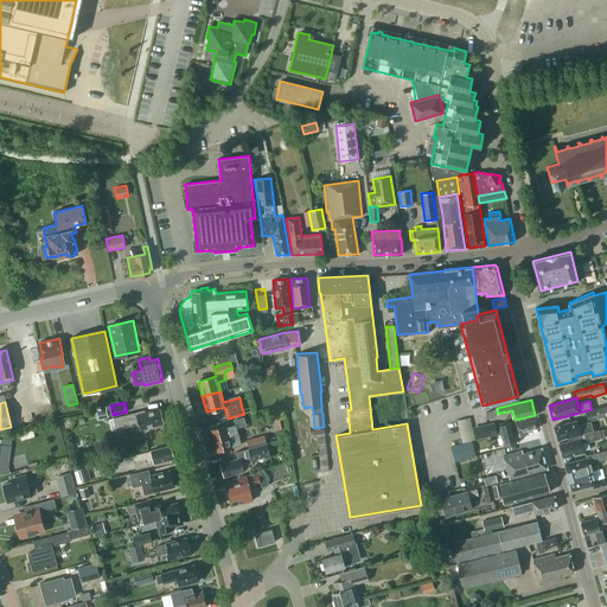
[(606,406),(594,409),(598,420),(606,416),(606,406)]
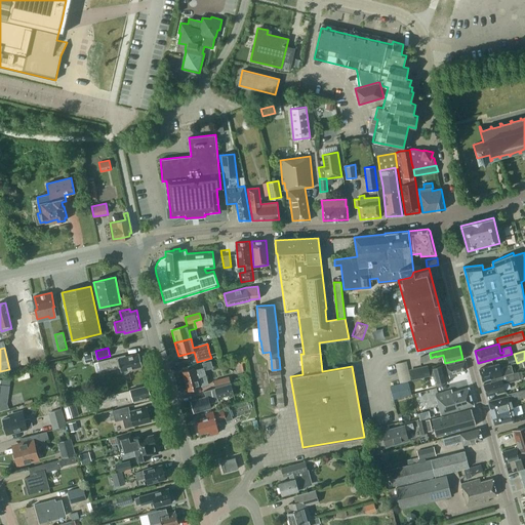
[(101,371),(120,367),(121,372),(125,373),(129,371),(128,369),(143,365),(138,353),(125,356),(125,355),(98,362),(101,371)]
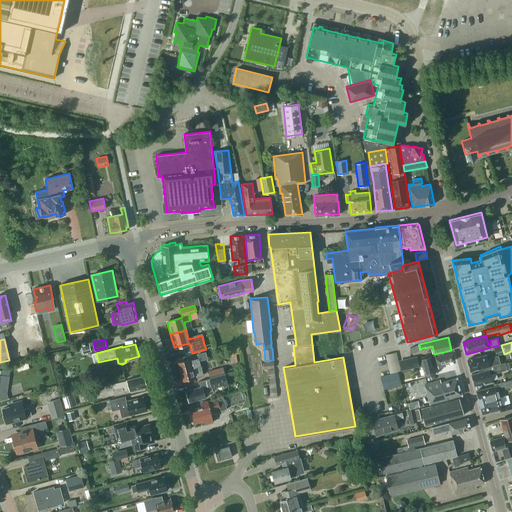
[(83,354),(91,352),(89,345),(81,347),(83,354)]
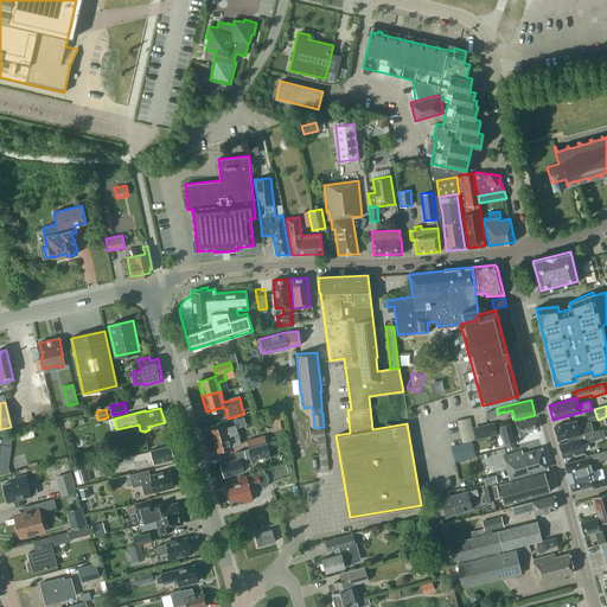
[(457,420),(461,442),(474,440),(470,417),(457,420)]
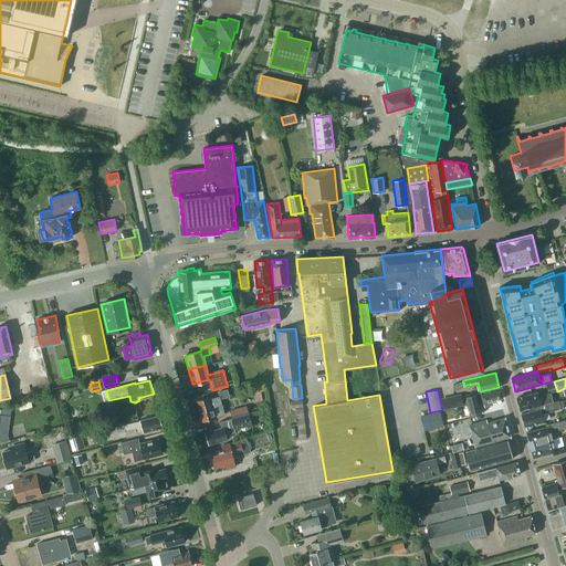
[(492,401),(503,398),(500,390),(481,395),(481,391),(464,396),(470,416),(481,412),(479,405),(483,404),(484,407),(493,405),(492,401)]
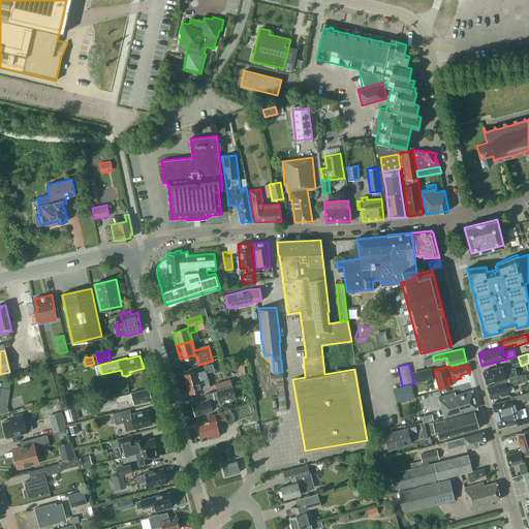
[(483,371),(487,383),(517,375),(515,368),(506,370),(507,373),(504,374),(502,366),(483,371)]
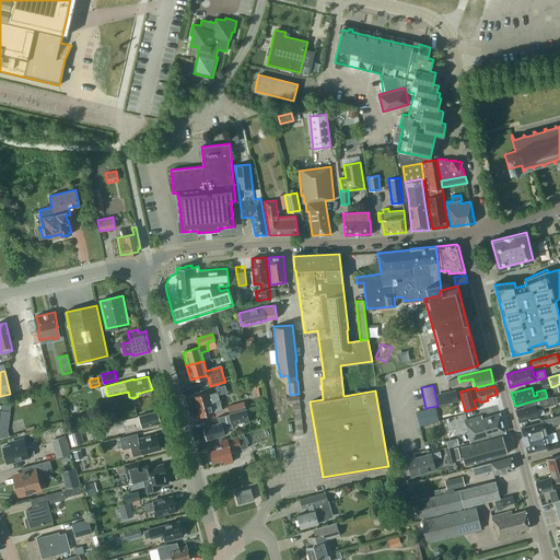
[(436,394),(439,406),(458,400),(456,389),(436,394)]
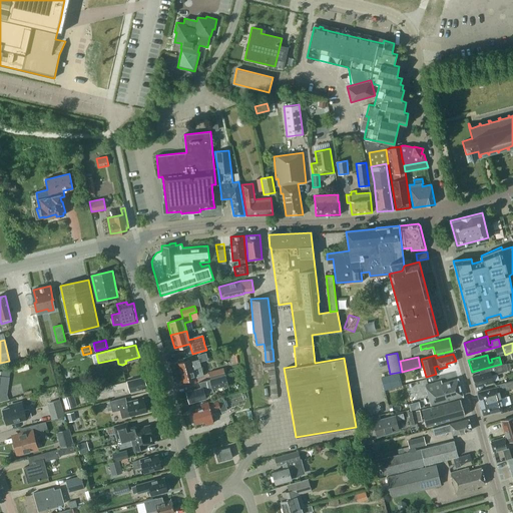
[(178,363),(183,382),(194,378),(203,376),(199,359),(190,362),(189,360),(178,363)]
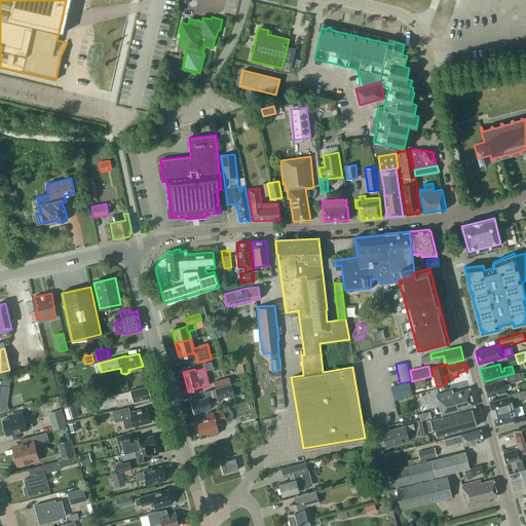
[(484,384),(488,397),(505,391),(503,384),(524,379),(522,372),(494,379),(494,382),(484,384)]
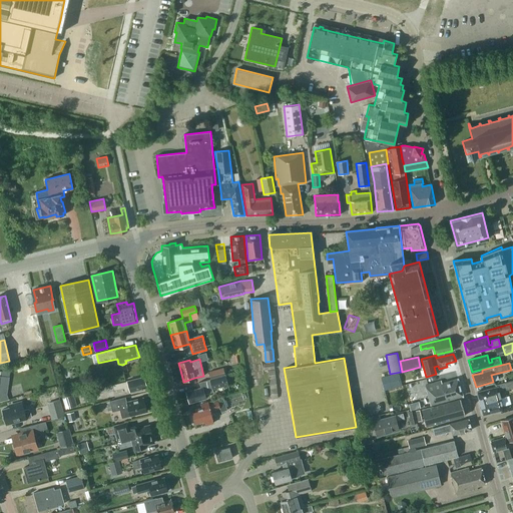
[(0,401),(8,400),(7,395),(10,369),(7,368),(7,370),(3,370),(3,371),(0,371),(0,372),(0,371),(0,401)]
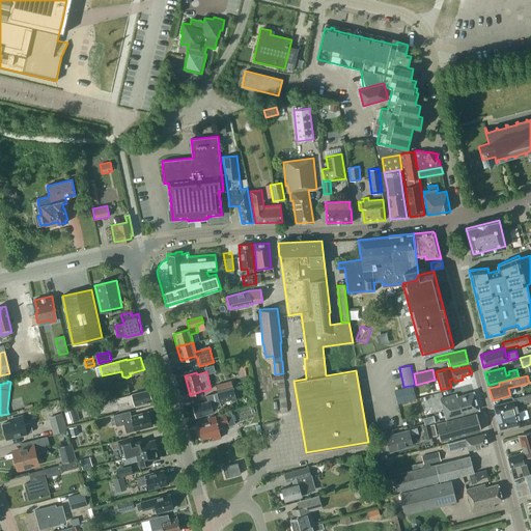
[(216,385),(218,392),(233,388),(231,381),(216,385)]
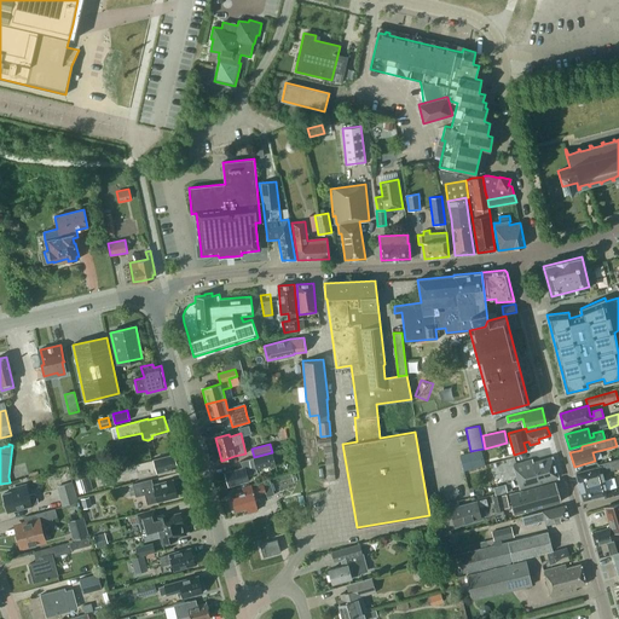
[(253,458),(239,462),(241,468),(225,473),(229,486),(248,480),(247,475),(258,473),(256,469),(275,464),(272,453),(253,458)]
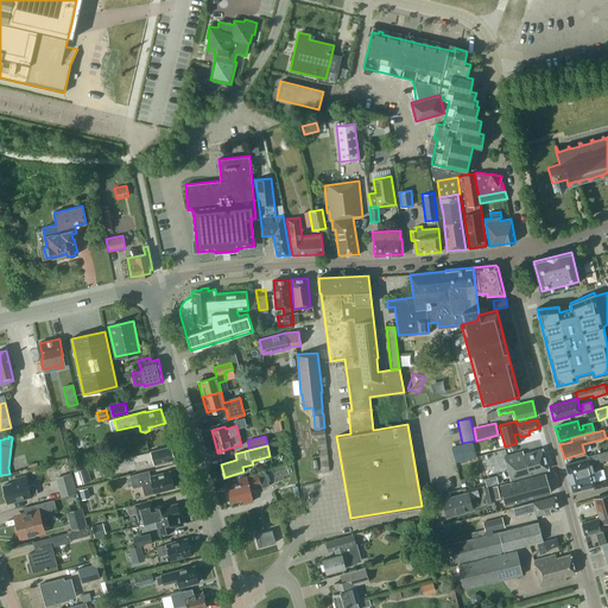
[(466,460),(462,445),(451,448),(455,463),(466,460)]
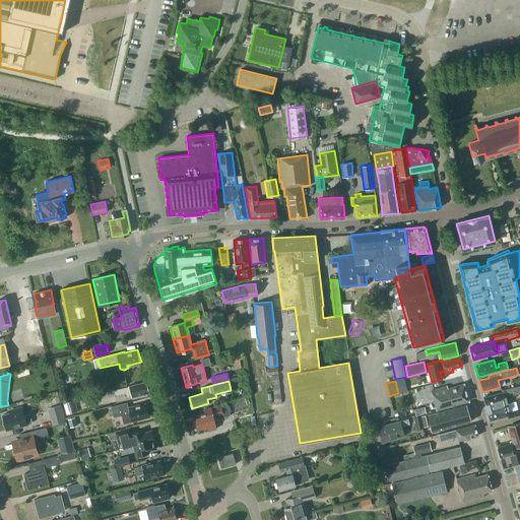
[(146,382),(129,386),(114,390),(116,395),(125,393),(127,398),(149,392),(146,382)]
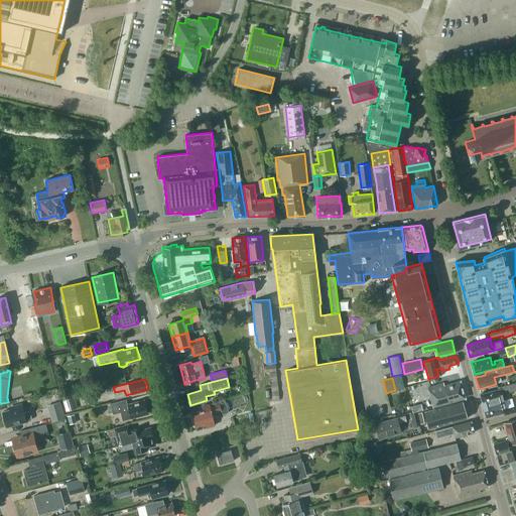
[(427,387),(433,407),(466,398),(461,381),(444,385),(443,383),(427,387)]
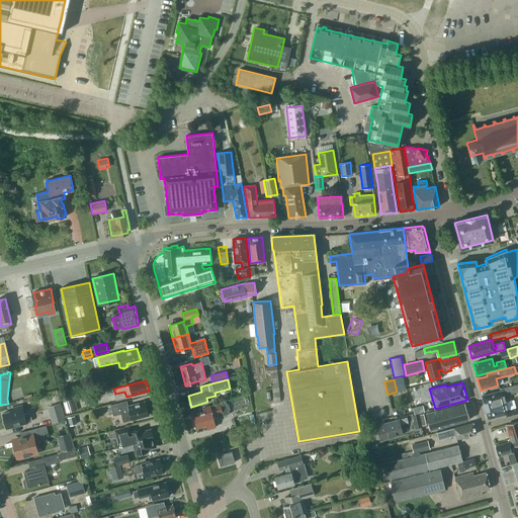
[(482,396),(485,407),(505,402),(504,396),(517,392),(517,383),(501,389),(501,391),(482,396)]
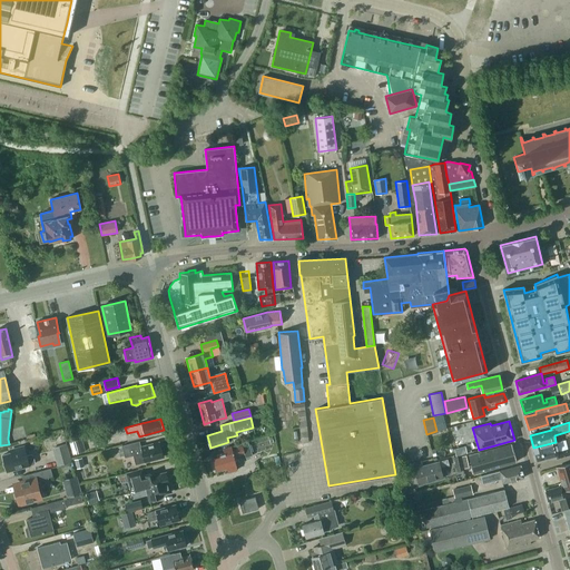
[(469,423),(453,428),(458,442),(473,438),(469,423)]
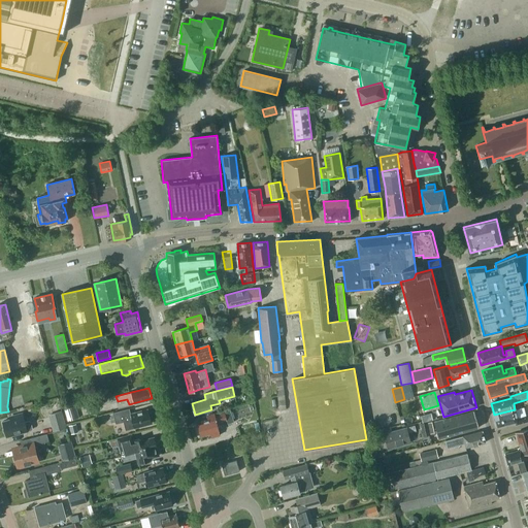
[(51,422),(46,423),(50,432),(66,427),(59,400),(56,401),(55,401),(58,413),(48,415),(51,422)]
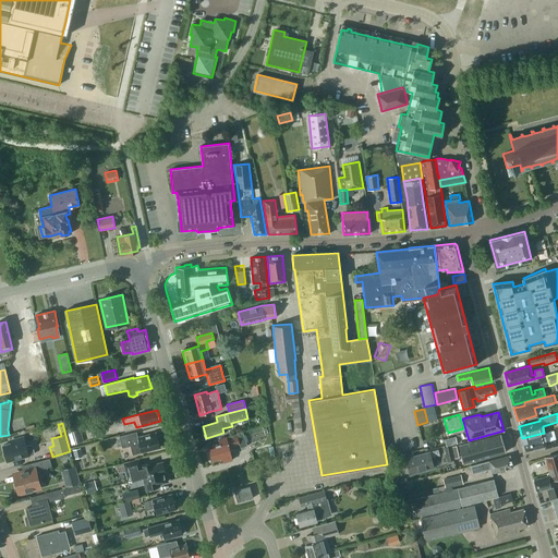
[(79,429),(68,433),(71,446),(82,443),(79,429)]
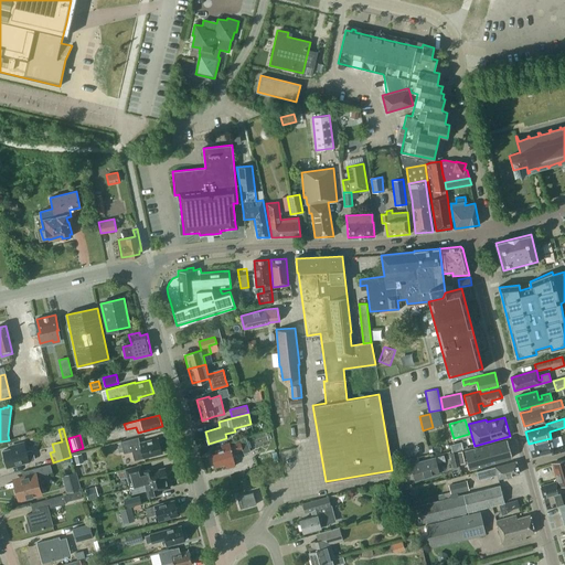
[(126,440),(117,444),(119,452),(123,451),(124,454),(132,451),(135,460),(144,458),(162,452),(158,438),(139,444),(138,438),(126,440)]
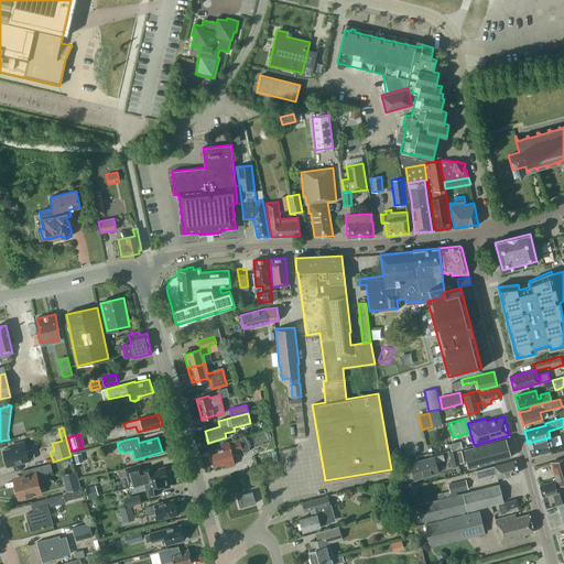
[(231,452),(232,451),(242,448),(243,453),(249,451),(246,437),(239,438),(221,444),(223,448),(210,451),(215,465),(225,463),(227,467),(235,465),(231,452)]
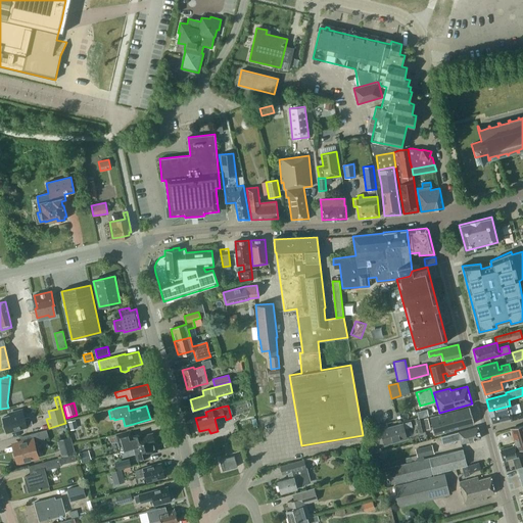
[(510,406),(489,411),(492,423),(510,418),(511,421),(522,417),(522,410),(512,413),(510,406)]
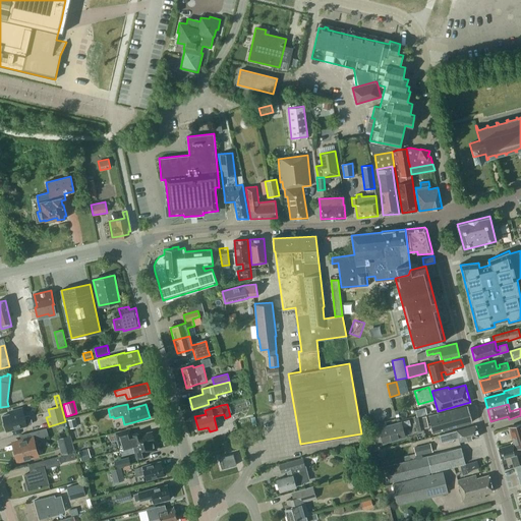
[(428,415),(432,432),(472,421),(467,405),(428,415)]
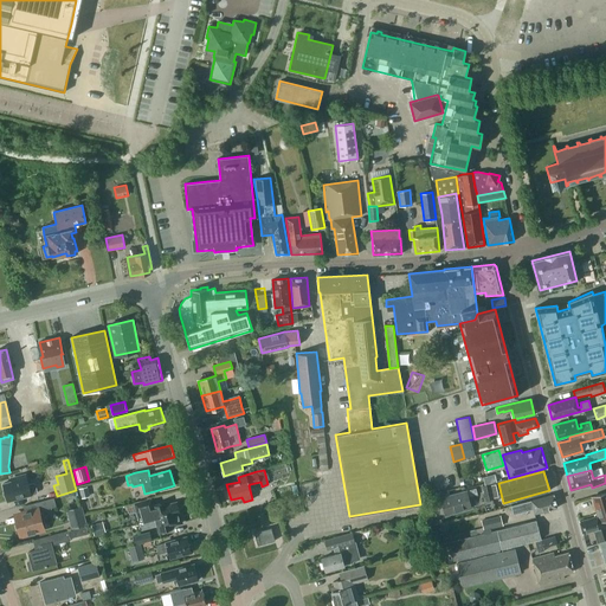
[(28,485),(25,474),(14,477),(15,481),(2,484),(7,502),(31,495),(36,494),(37,491),(34,485),(33,484),(28,485)]
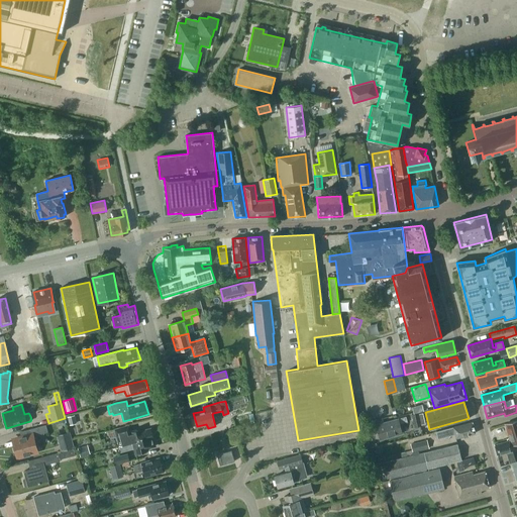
[(411,406),(413,414),(423,411),(421,404),(411,406)]
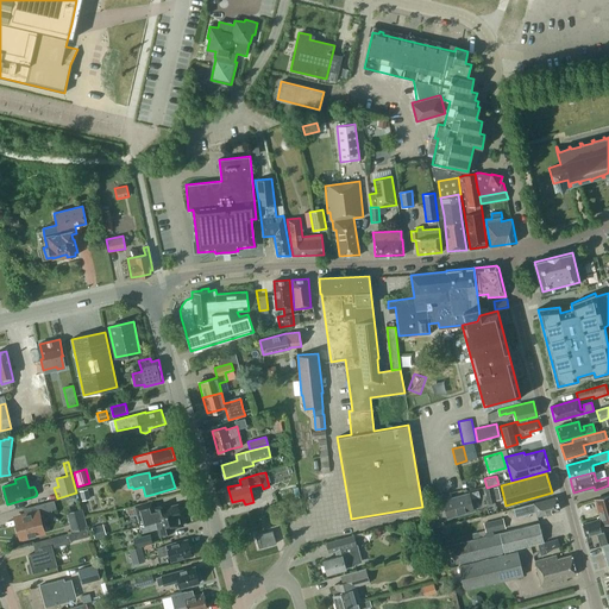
[(81,501),(89,498),(87,489),(80,491),(81,501)]
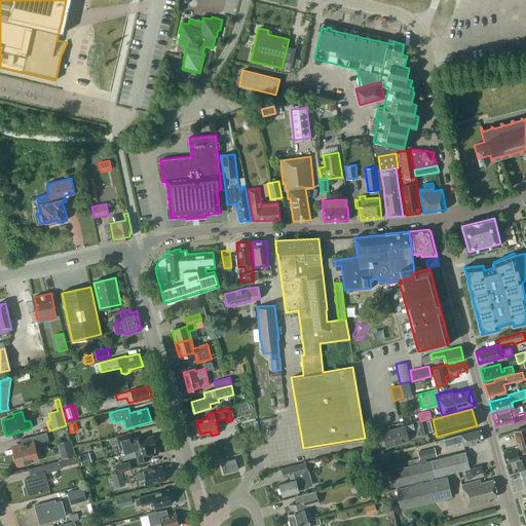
[(419,423),(421,434),(427,433),(425,422),(419,423)]
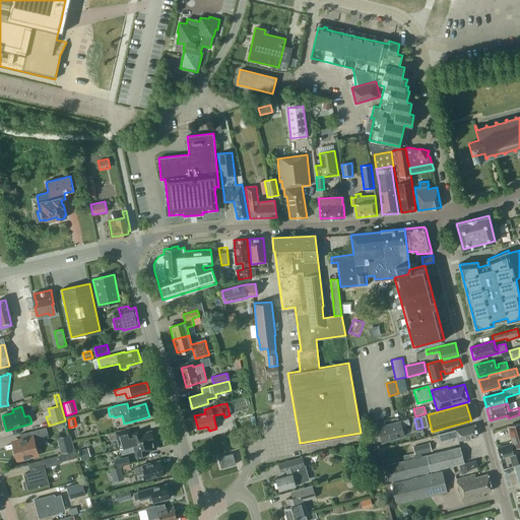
[(378,427),(382,442),(404,436),(401,426),(409,424),(408,418),(400,420),(378,427)]
